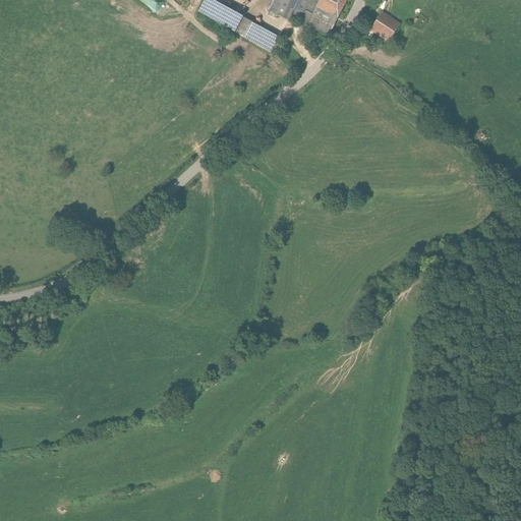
[(164,0),(147,0),(146,1),(160,13),(168,3),(164,0)]
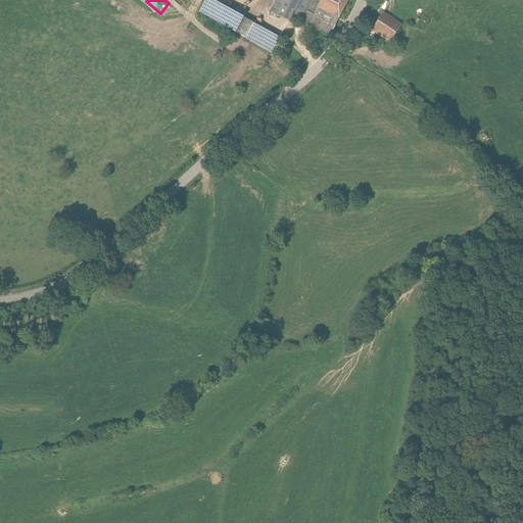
[(235,33),(243,17),(211,0),(205,0),(198,12),(235,33)]
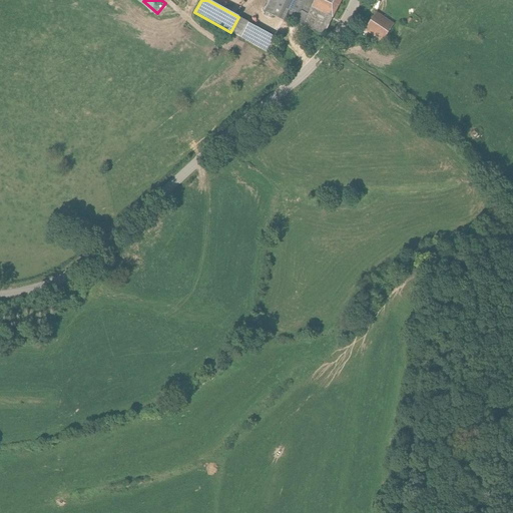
[(270,0),(264,11),(284,21),(286,17),(323,35),(322,36),(323,37),(324,36),(341,0),(270,0)]
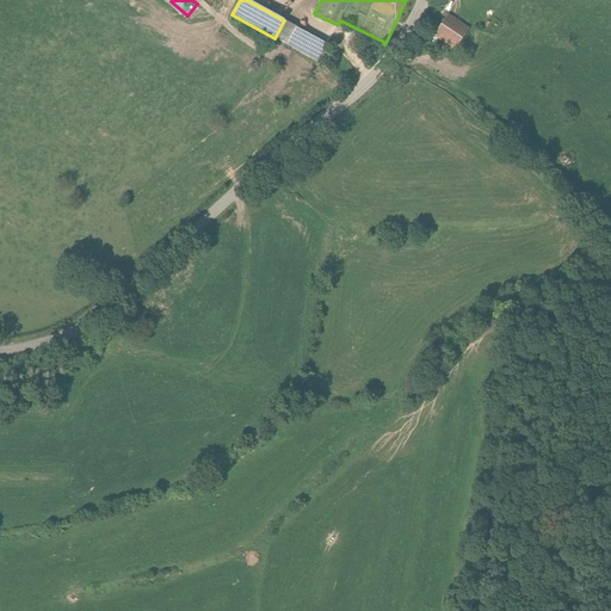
[(448,16),(434,36),(456,49),(468,29),(448,16)]
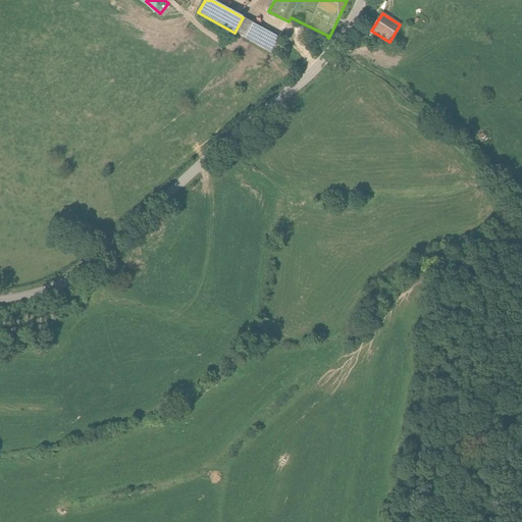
[(243,17),(235,33),(270,52),(275,43),(250,30),(253,23),(243,17)]
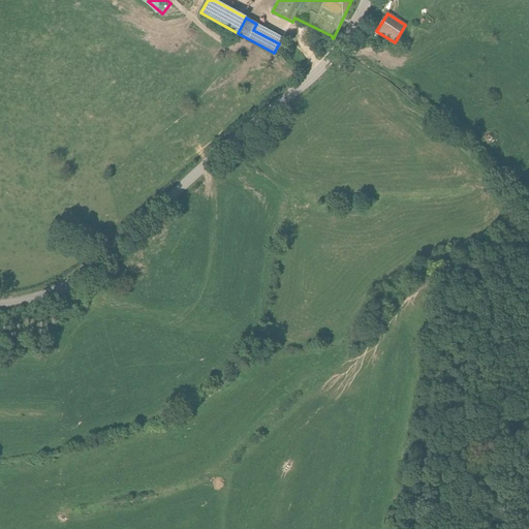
[(253,30),(279,43),(282,38),(256,24),(253,30)]
